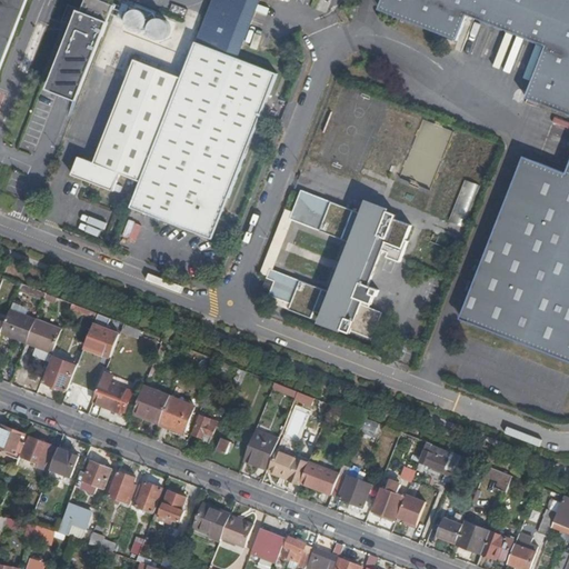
[(0,0),(0,75),(18,29),(29,0),(0,0)]
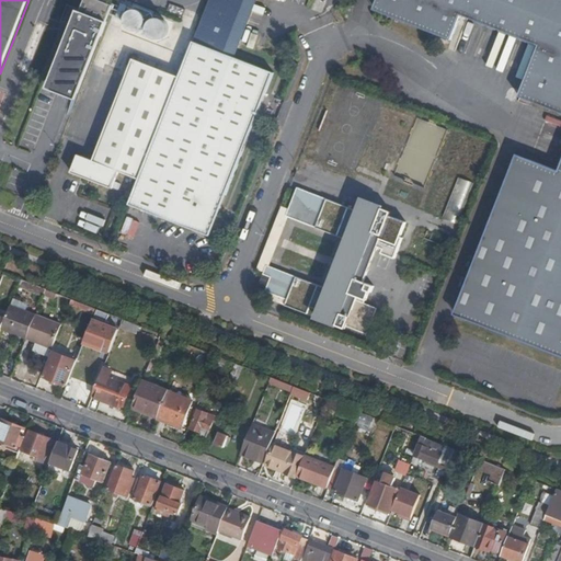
[(106,0),(86,0),(83,8),(104,15),(103,18),(109,20),(115,3),(106,0)]
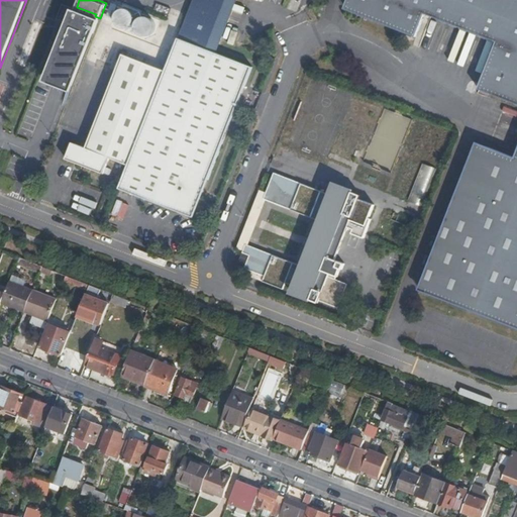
[(503,125),(495,144),(500,146),(516,152),(516,0),(349,0),(347,7),(349,12),(417,38),(425,15),(495,42),(478,90),(512,103),(503,125)]
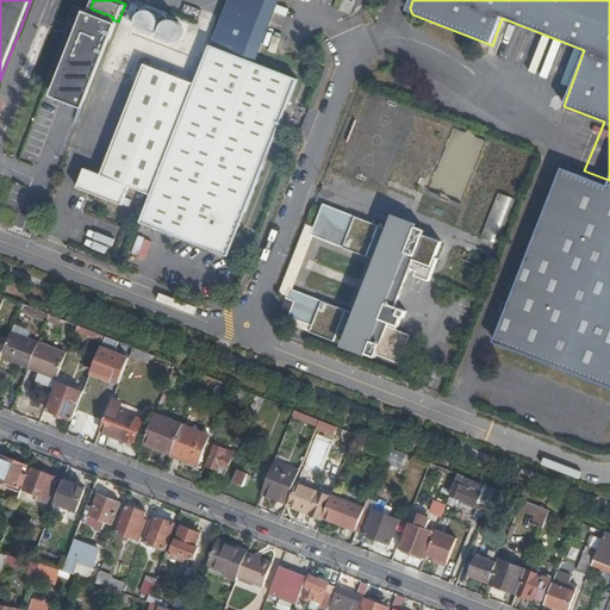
[(91,8),(75,2),(69,20),(83,26),(112,37),(118,22),(112,19),(113,17),(91,8)]
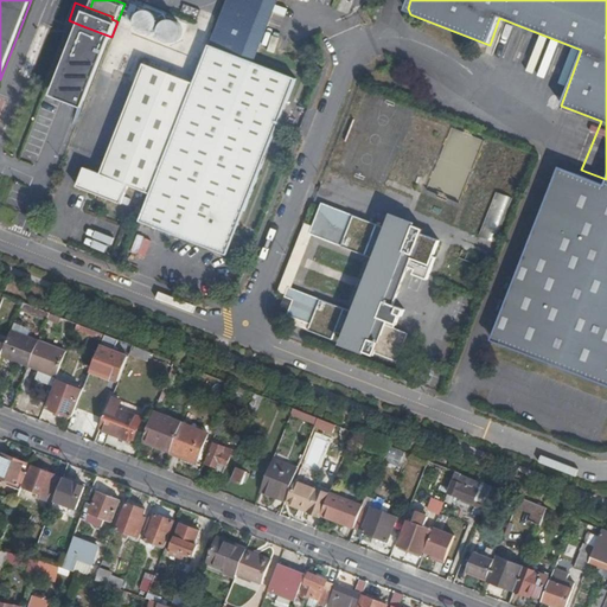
[(112,37),(83,26),(59,87),(88,98),(112,37)]
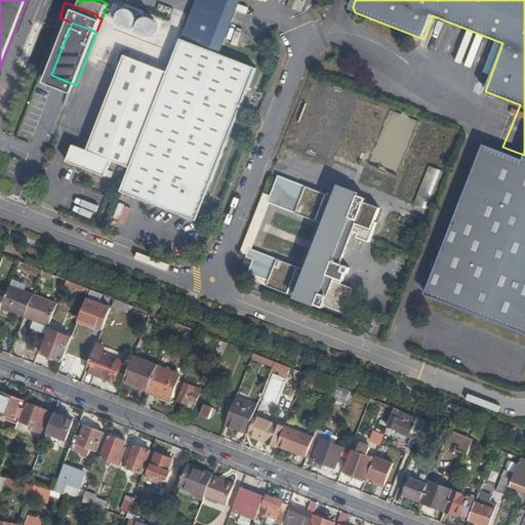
[(129,177),(124,190),(163,205),(163,204),(191,214),(199,212),(202,209),(207,200),(213,183),(216,183),(238,125),(255,79),(260,67),(183,38),(170,71),(166,80),(132,167),(129,177)]
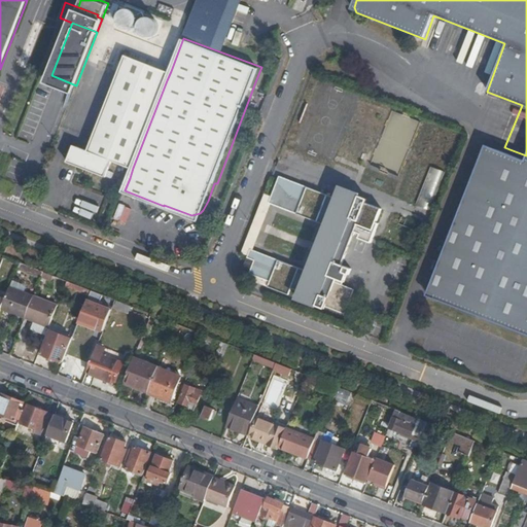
[(108,159),(133,168),(167,80),(171,71),(128,55),(98,129),(90,152),(70,145),(64,161),(102,175),(108,159)]
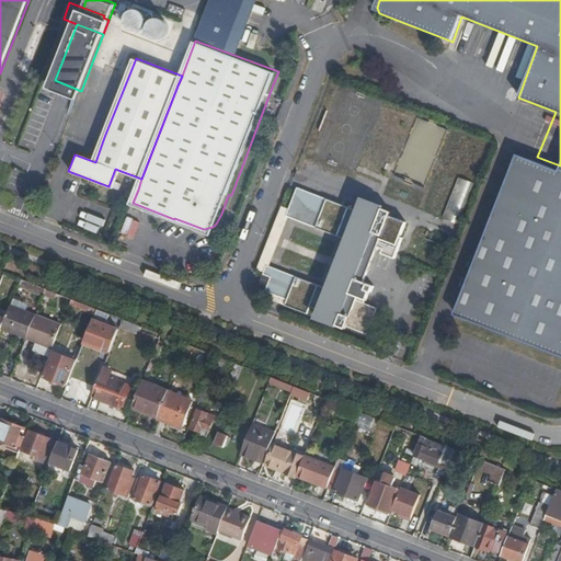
[(560,165),(542,159),(537,157),(537,159),(515,150),(503,183),(480,244),(454,313),(518,338),(560,354),(560,165)]
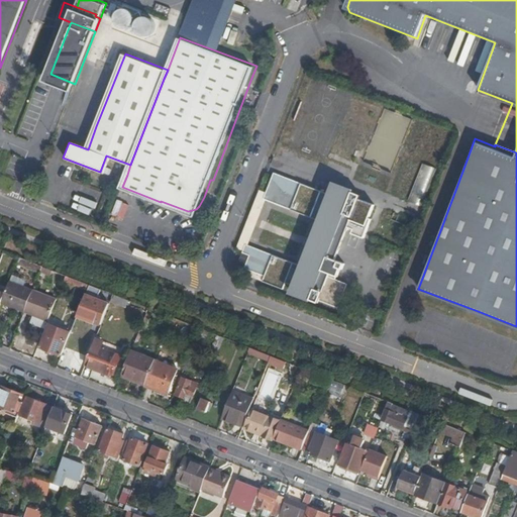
[(411,202),(422,205),(433,167),(421,163),(411,202)]
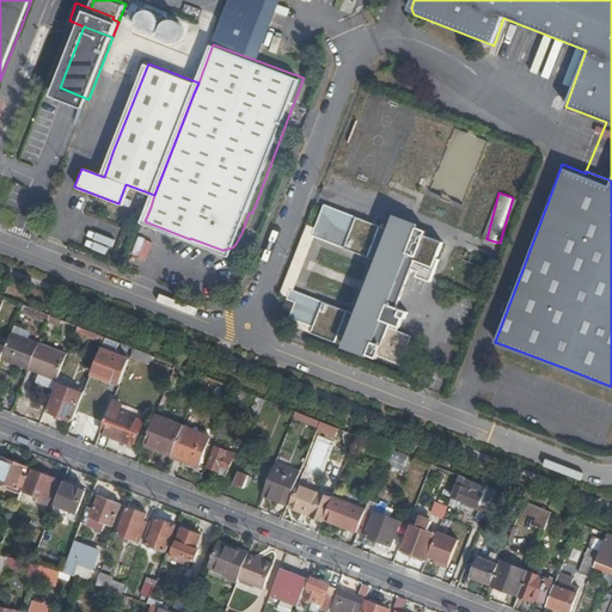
[(299,289),(294,300),(297,301),(301,303),(295,317),(320,328),(318,335),(341,343),(343,336),(366,344),(375,322),(408,236),(409,232),(332,201),(319,236),(386,262),(366,317),(299,289)]
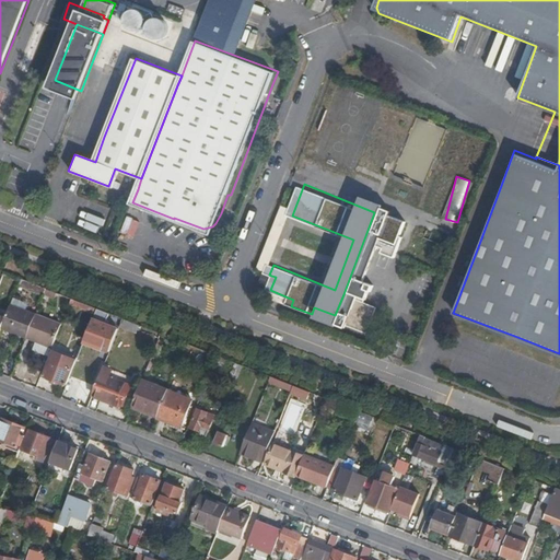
[(380,214),(374,212),(373,216),(343,294),(335,315),(369,328),(376,307),(365,304),(371,293),(373,293),(375,288),(364,283),(376,253),(381,254),(383,248),(388,251),(386,257),(399,261),(407,241),(404,240),(411,218),(383,207),(380,214)]
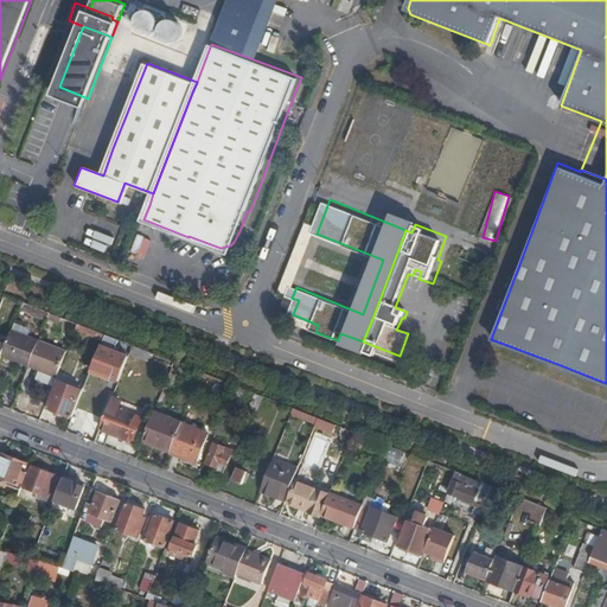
[(48,319),(50,313),(39,310),(23,302),(19,311),(48,321),(48,319)]
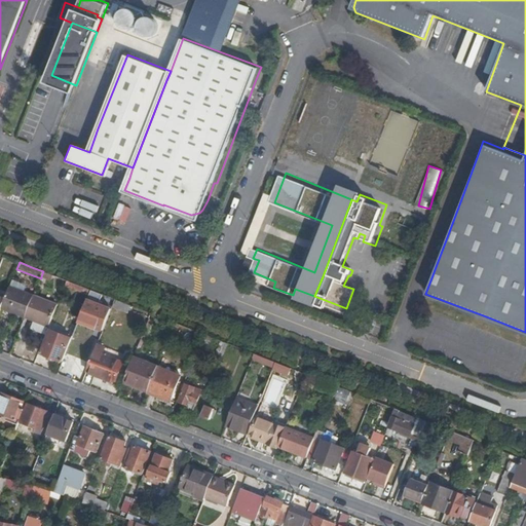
[(41,276),(51,280),(53,275),(43,271),(41,276)]
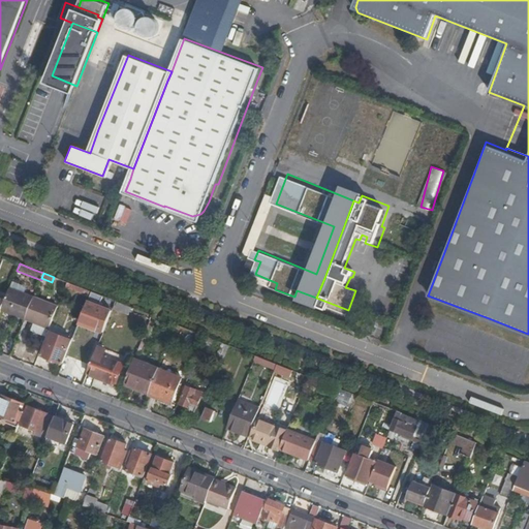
[(26,287),(11,282),(1,309),(18,315),(17,316),(25,319),(34,298),(23,293),(26,287)]
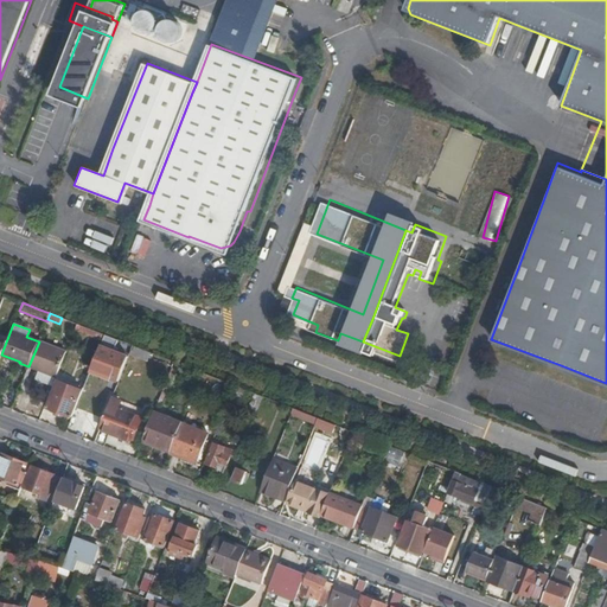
[(104,334),(94,331),(77,324),(75,330),(91,336),(102,340),(104,334)]
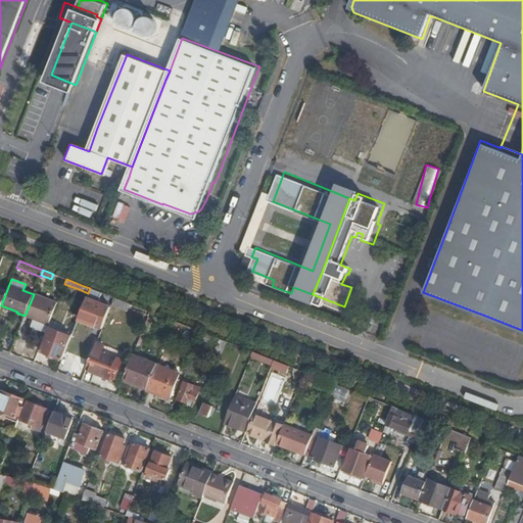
[(48,325),(57,302),(34,294),(25,316),(48,325)]
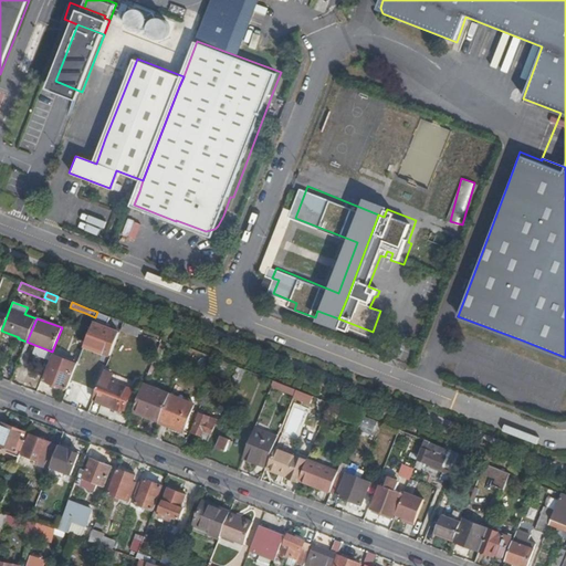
[(113,331),(94,323),(85,346),(104,354),(107,344),(111,345),(113,342),(108,341),(112,333),(113,331)]
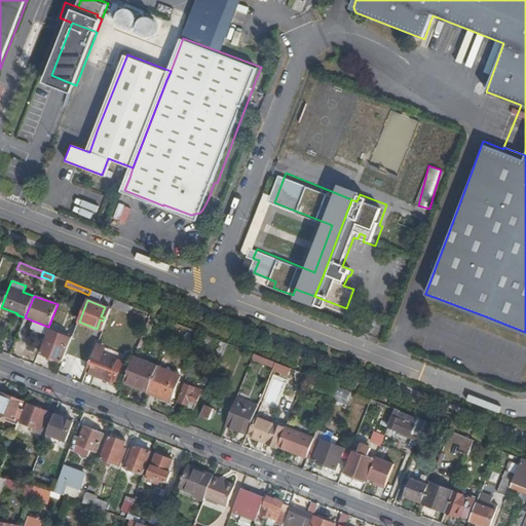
[(126,311),(129,305),(115,300),(113,306),(126,311)]
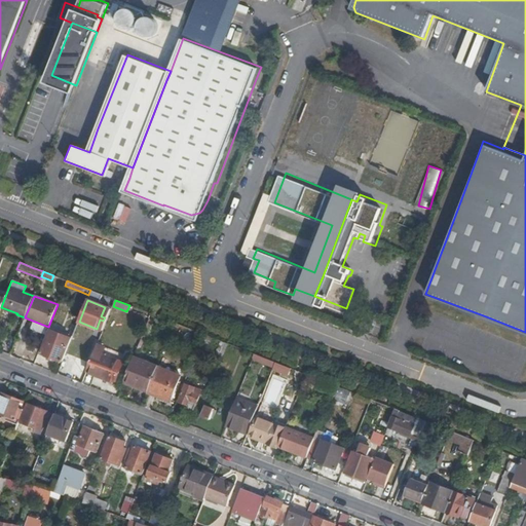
[(149,320),(151,314),(137,308),(134,314),(149,320)]
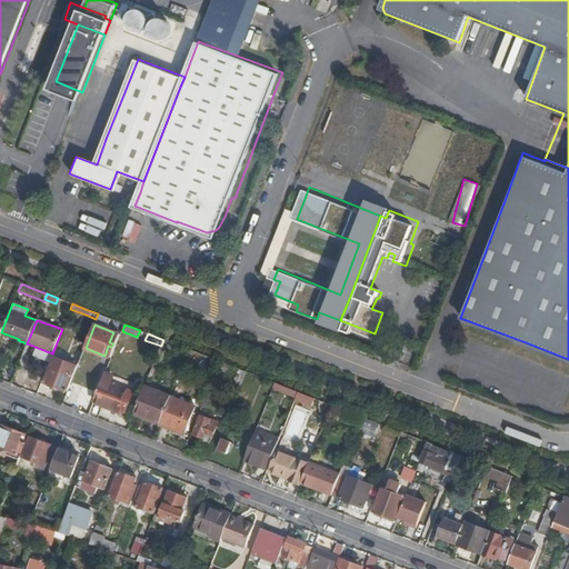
[(83,371),(88,359),(85,358),(86,356),(83,355),(78,369),(83,371)]
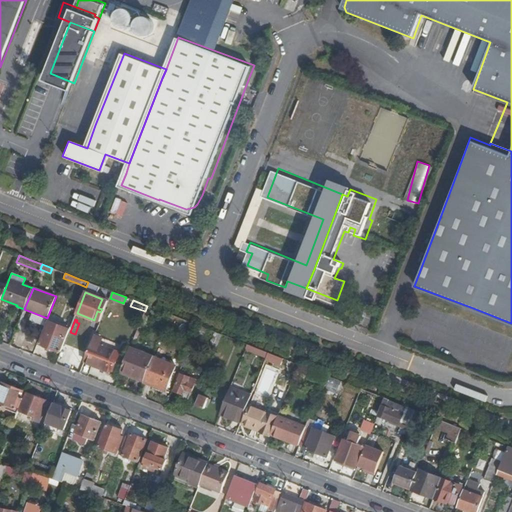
[(40,343),(61,352),(70,329),(49,321),(40,343)]
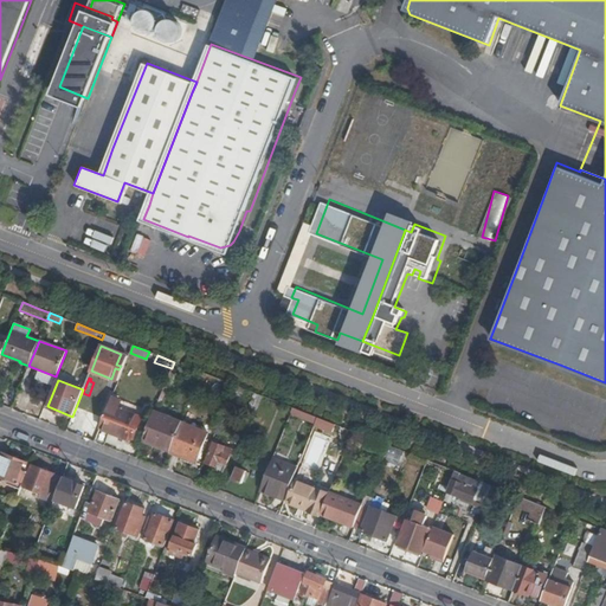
[(243,399),(246,391),(234,386),(231,394),(243,399)]
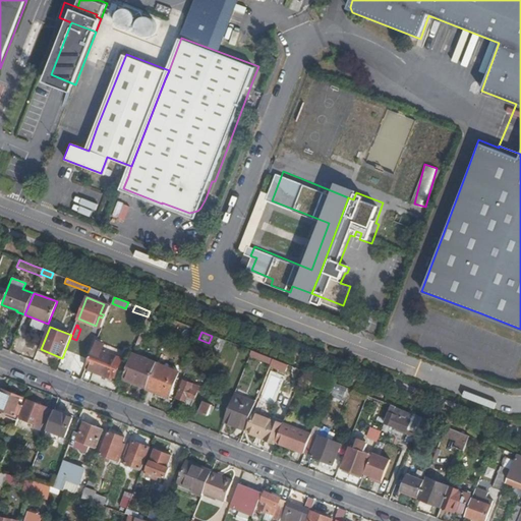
[(226,341),(219,338),(214,350),(221,353),(226,341)]
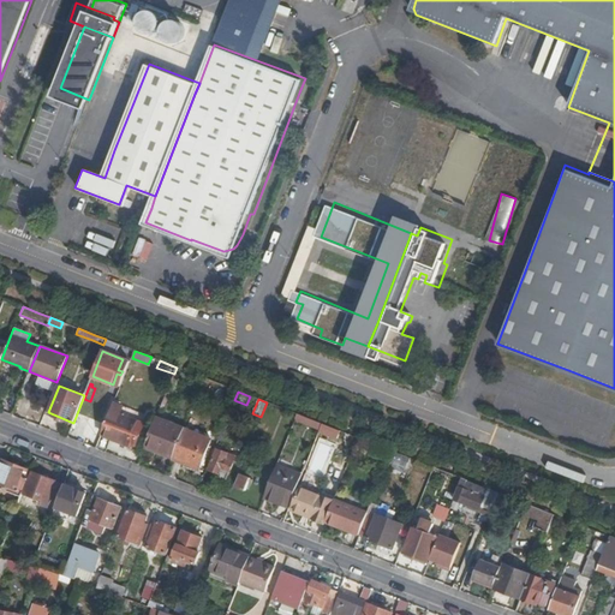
[(136,447),(144,425),(119,416),(123,407),(114,404),(102,434),(136,447)]
